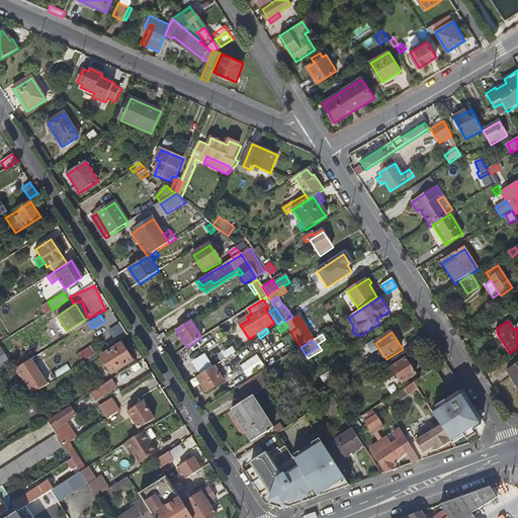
[(350,350),(344,341),(331,349),(337,358),(350,350)]
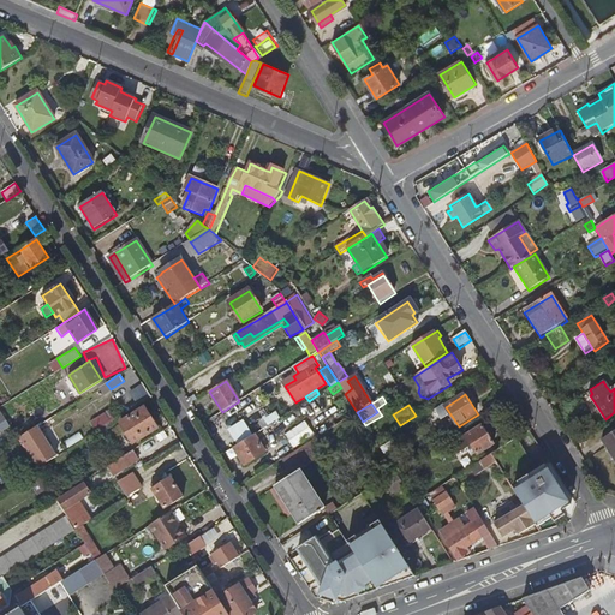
[(90,417),(95,427),(114,419),(109,408),(90,417)]
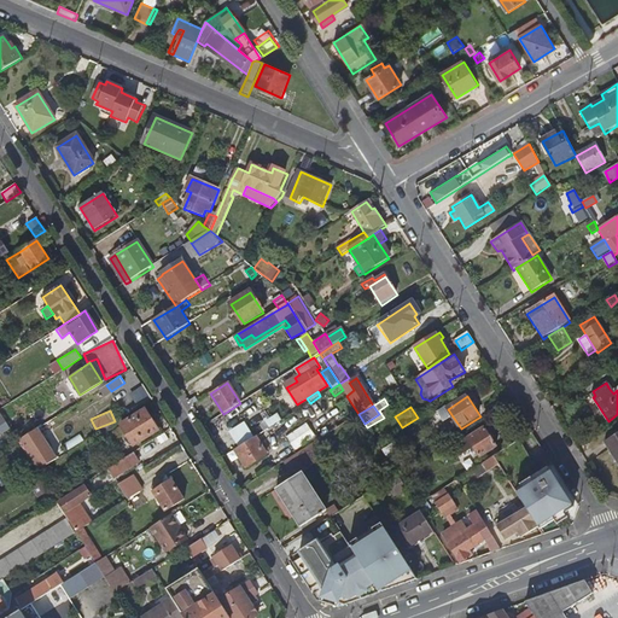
[(158,431),(145,410),(121,426),(134,447),(158,431)]
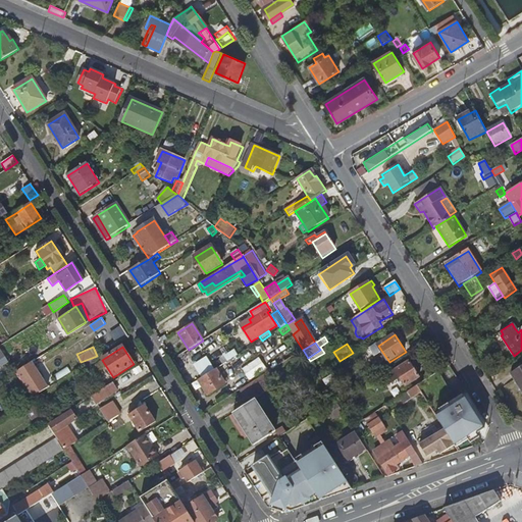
[(249,379),(265,368),(257,357),(241,368),(249,379)]
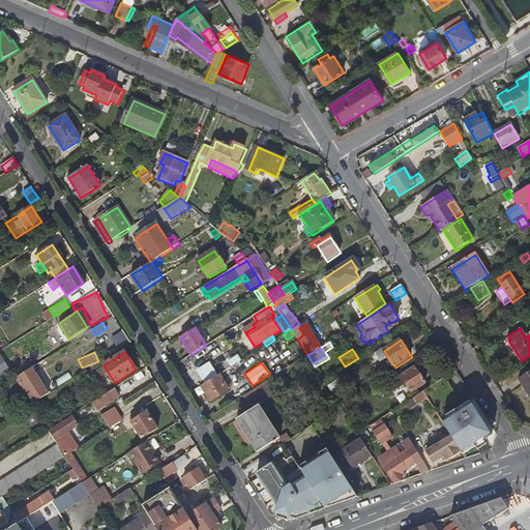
[(24,374),(18,364),(9,371),(15,379),(18,377),(24,374)]
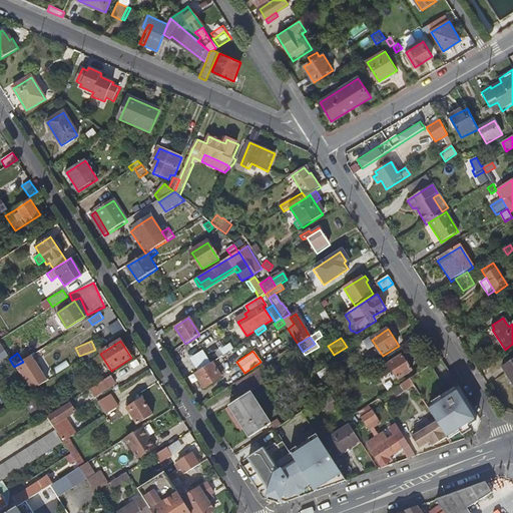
[(30,357),(47,382),(56,376),(50,367),(45,370),(34,354),(30,357)]
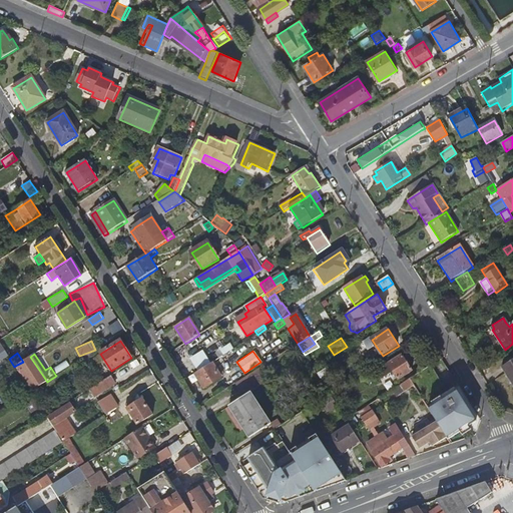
[(33,391),(47,382),(30,357),(23,362),(17,365),(33,391)]
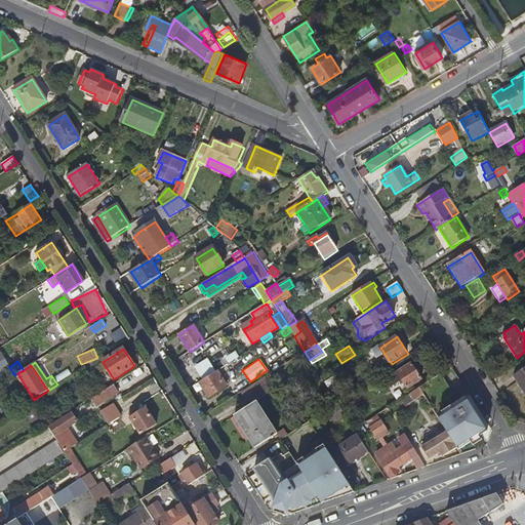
[(411,391),(423,382),(412,365),(389,379),(395,390),(406,382),(411,391)]
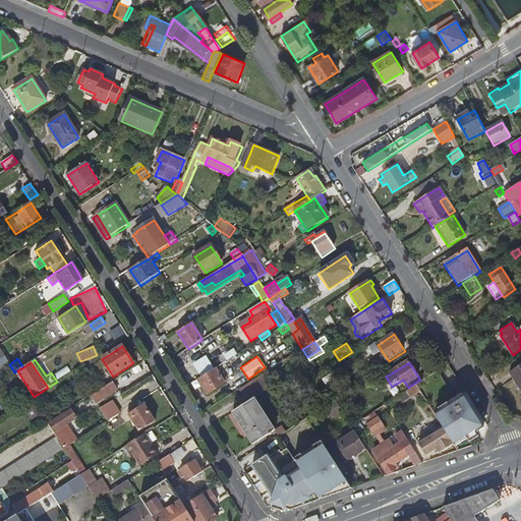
[(141,370),(138,366),(132,370),(134,374),(141,370)]
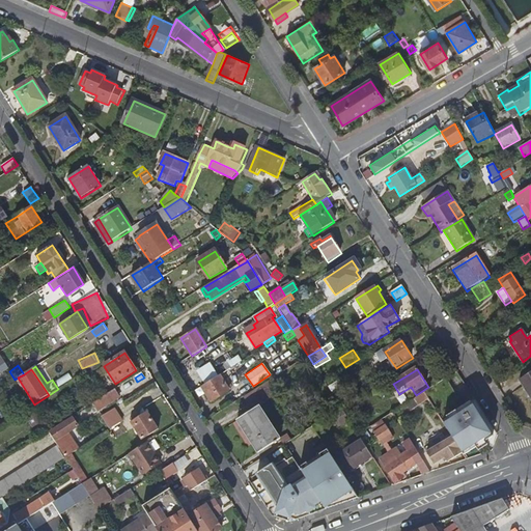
[(530,397),(530,373),(520,381),(530,397)]
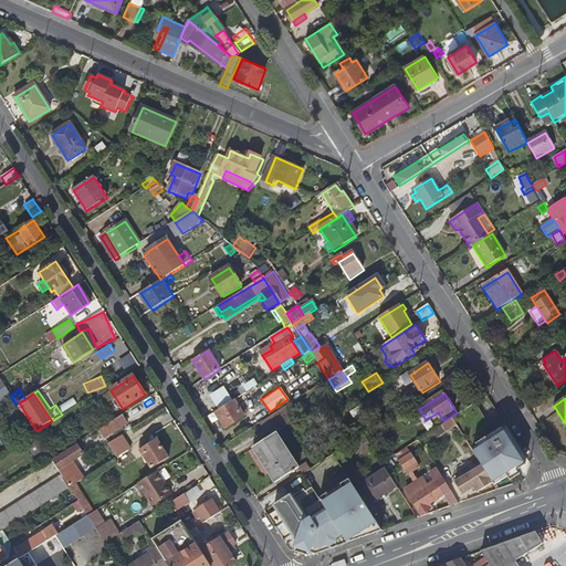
[(234,400),(216,411),(226,428),(245,416),(234,400)]
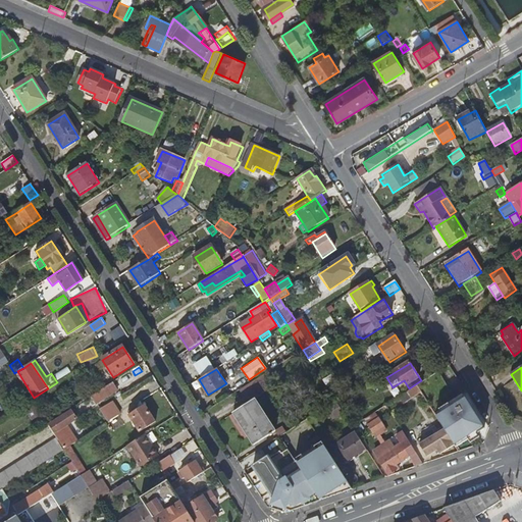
[(34,398),(17,371),(14,373),(32,399),(34,398)]
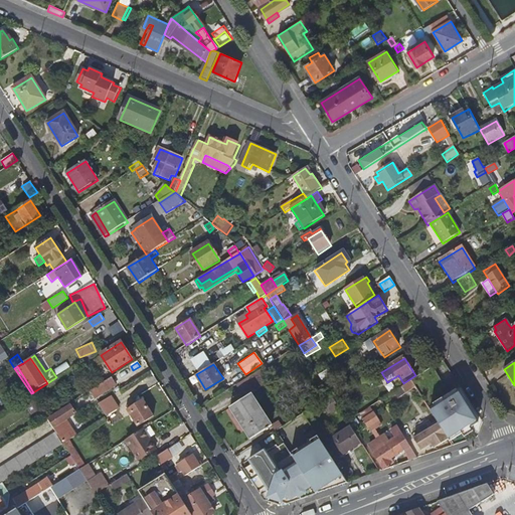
[(447,390),(433,368),(411,381),(414,386),(438,421),(440,425),(451,441),(451,442),(462,435),(465,430),(470,426),(472,428),(483,421),(458,383),(447,390)]
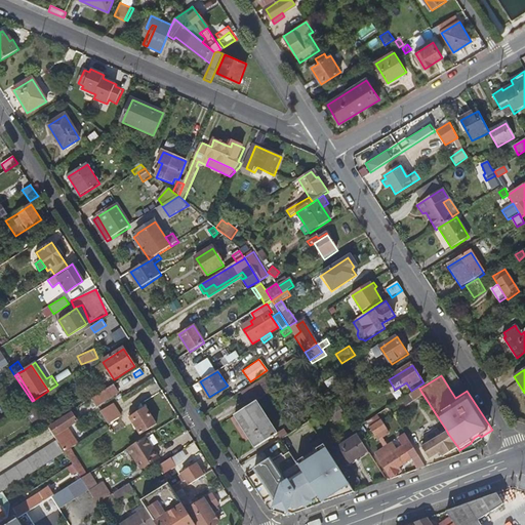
[(267,376),(243,392),(251,404),(275,390),(267,376)]
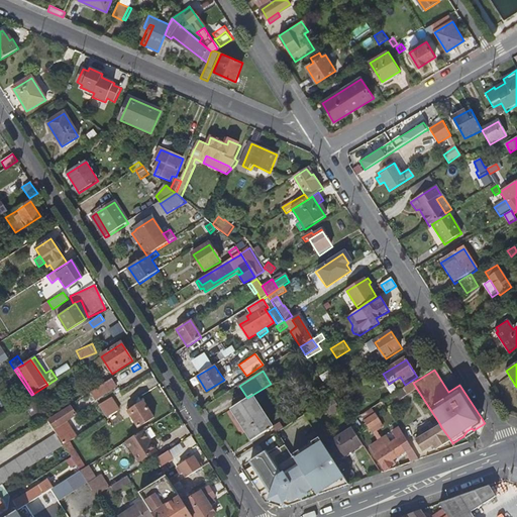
[(330,371),(320,378),(323,383),(327,389),(335,384),(335,379),(330,371)]
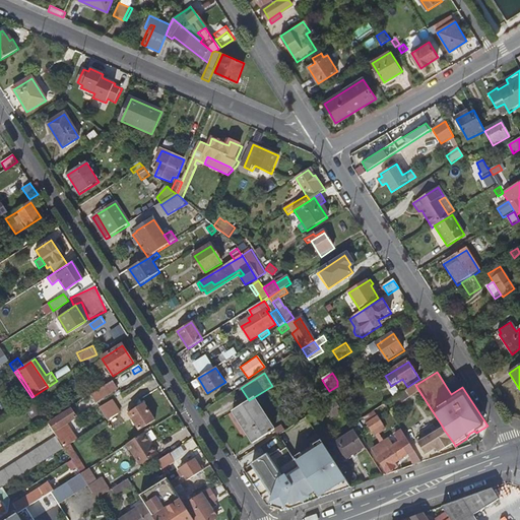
[(119,389),(114,381),(91,395),(96,402),(119,389)]
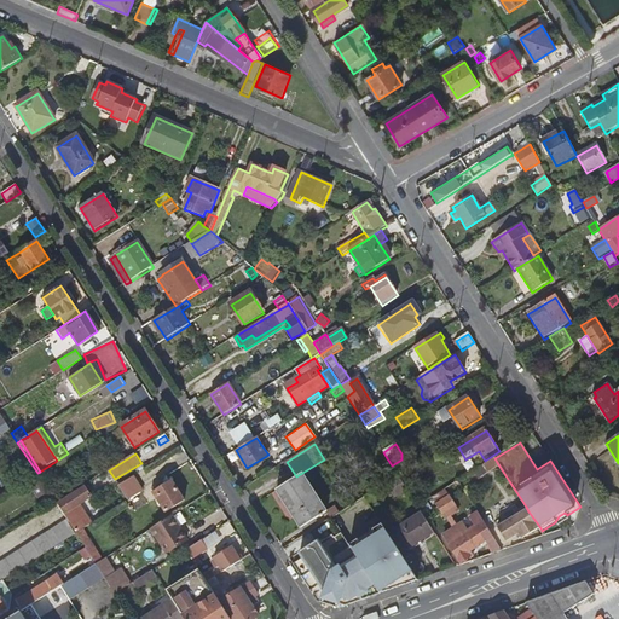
[(498,464),(495,458),(473,472),(478,479),(489,472),(487,470),(498,464)]
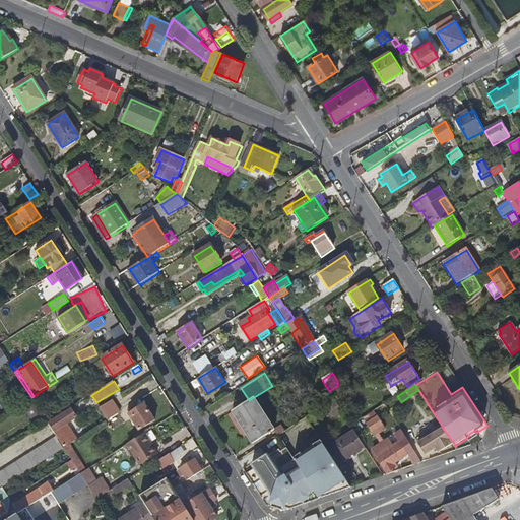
[(331,394),(335,400),(342,395),(338,390),(331,394)]
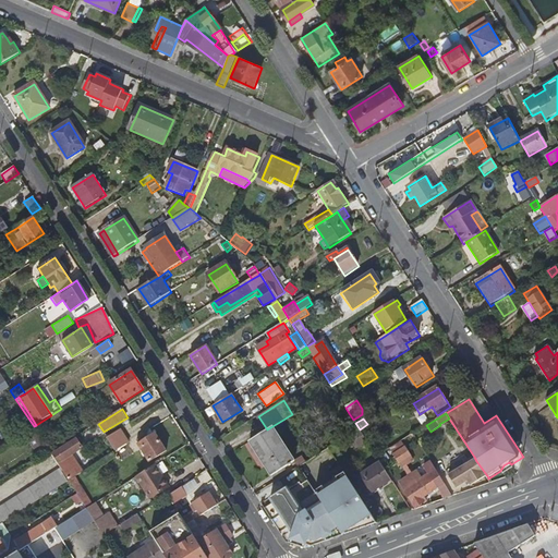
[(45,445),(34,426),(24,433),(35,450),(45,445)]
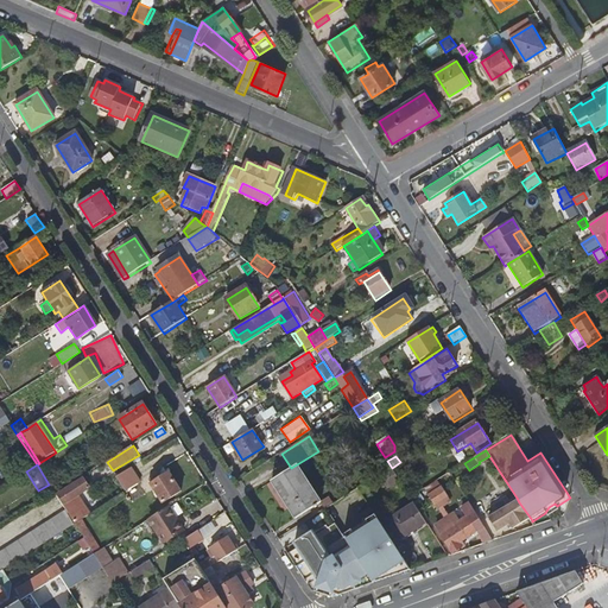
[(297,519),(322,504),(299,467),(273,482),(297,519)]
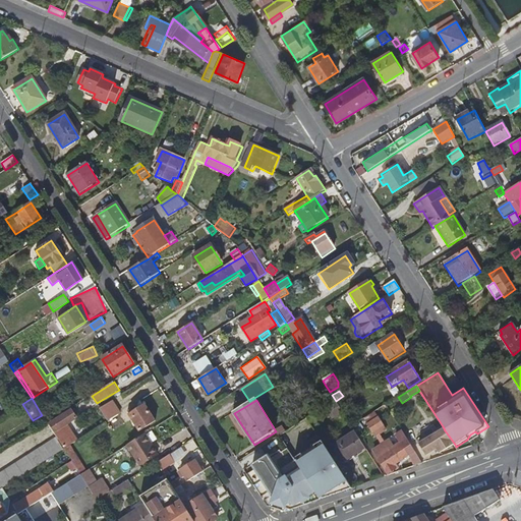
[(121,413),(113,401),(99,409),(106,419),(108,421),(121,413)]
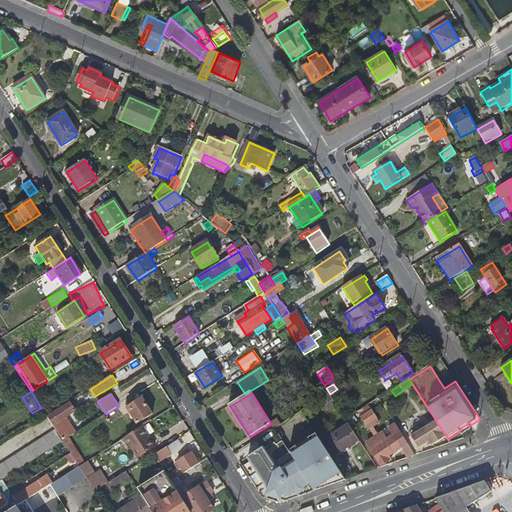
[(333,399),(330,394),(315,403),(319,408),(327,403),(333,399)]
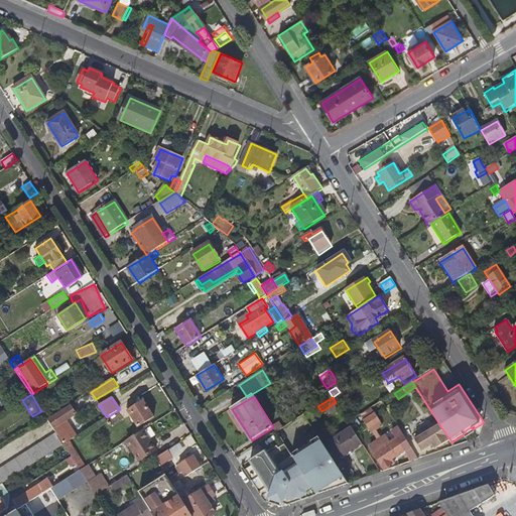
[(152,417),(143,401),(128,411),(137,427),(152,417)]
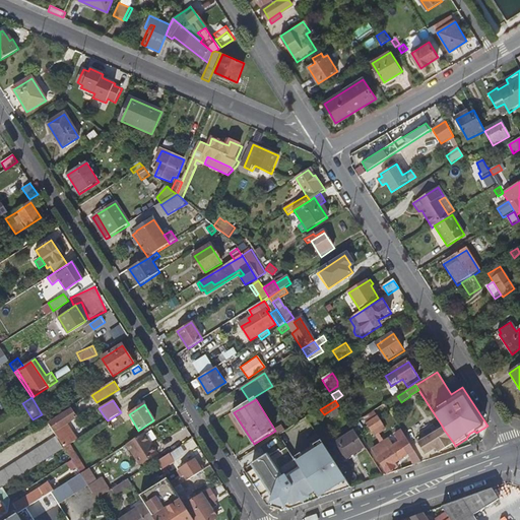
[(338,405),(332,409),(335,415),(342,410),(338,405)]
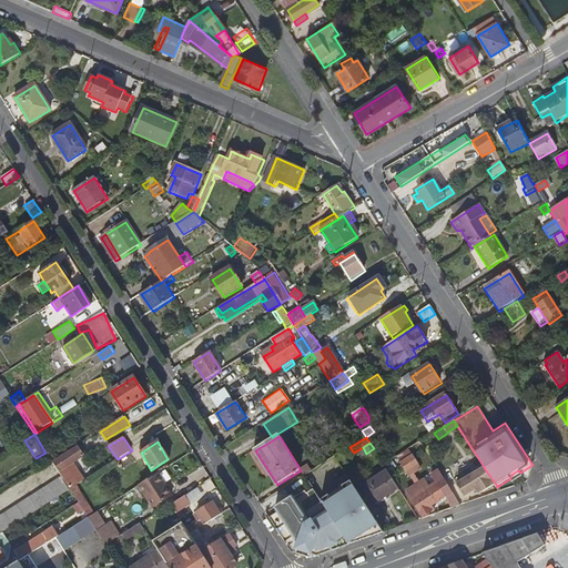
[(79,447),(78,446),(52,463),(59,473),(64,469),(58,460),(79,447)]
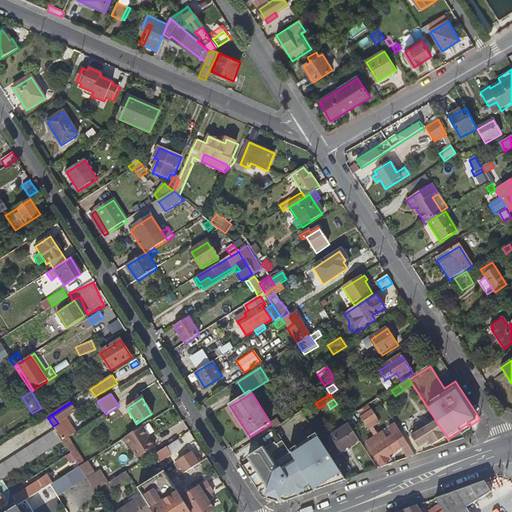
[(55,430),(63,442),(69,438),(76,433),(66,418),(76,411),(71,403),(52,415),(58,423),(53,426),(55,430)]
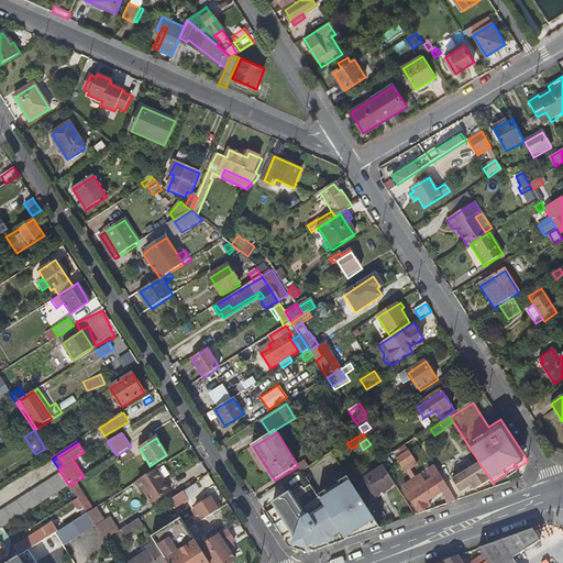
[(405,445),(393,453),(403,468),(415,462),(405,445)]
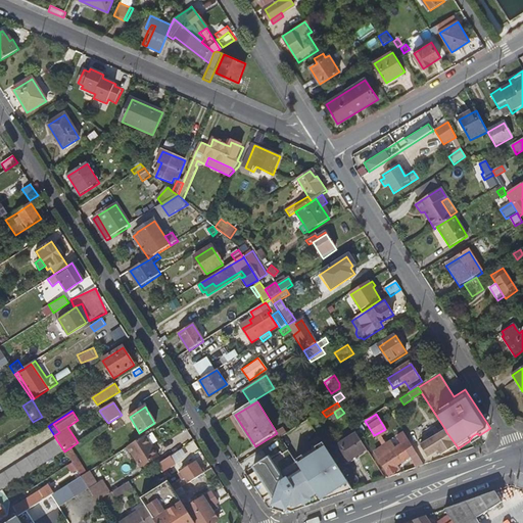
[(310,420),(315,428),(319,425),(314,417),(310,420)]
